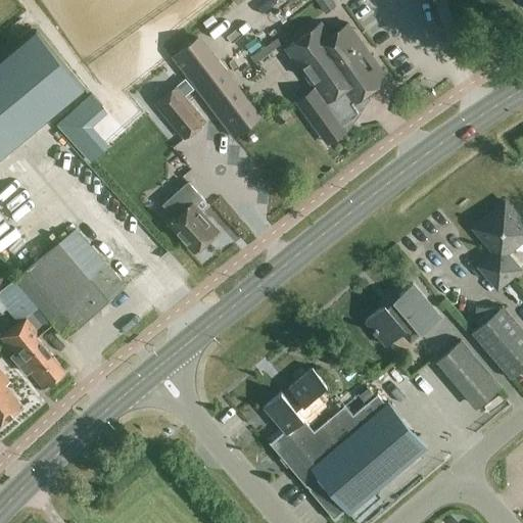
[(336,6),(331,0),(315,0),(325,13),(336,6)]
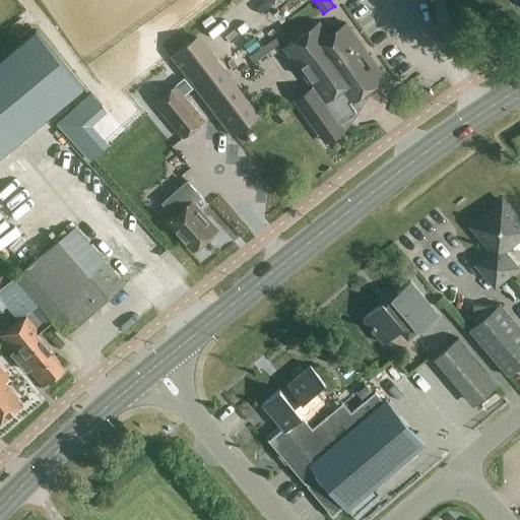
[(296,101),(323,139),(341,126),(363,96),(364,95),(386,79),(346,23),(330,36),(321,23),(284,49),(313,88),(296,101)]
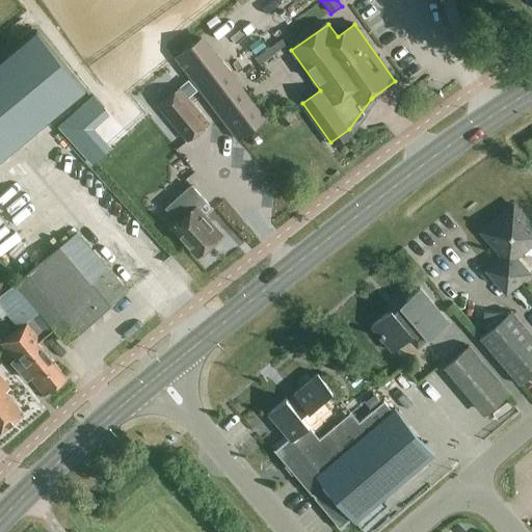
[(36,33),(0,61),(0,162),(85,90),(36,33)]
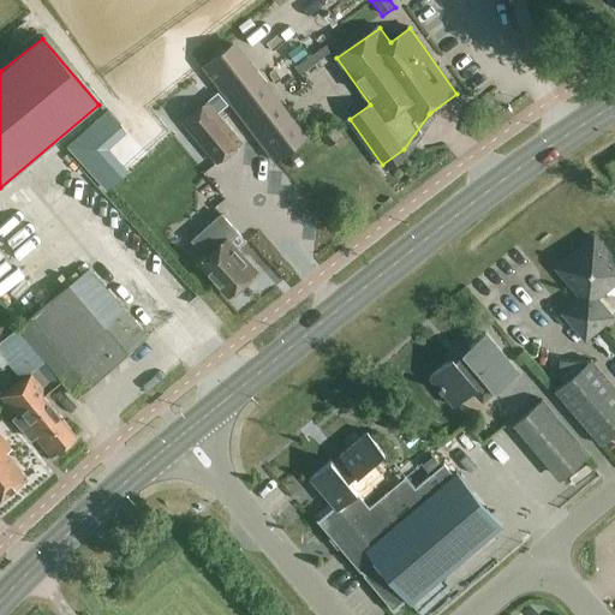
[(309,137),(236,41),(202,67),(275,163),(309,137)]
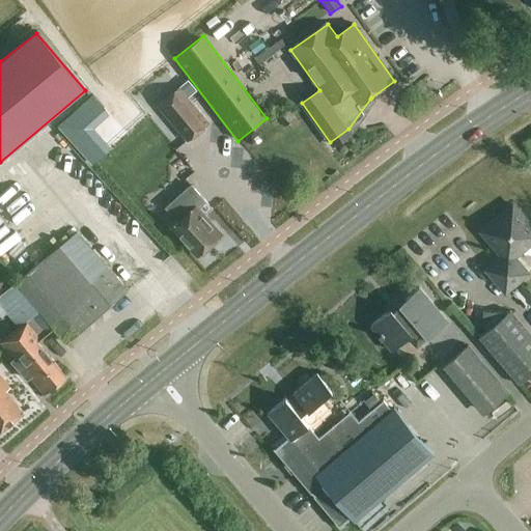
[(157,106),(187,141),(208,122),(178,87),(157,106)]
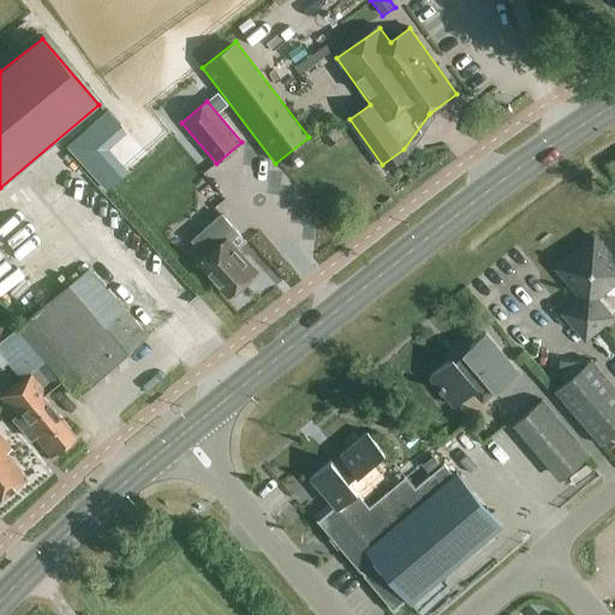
[(238,248),(230,239),(238,232),(222,215),(210,226),(193,242),(207,256),(199,262),(215,280),(232,297),(257,274),(236,250),(238,248)]
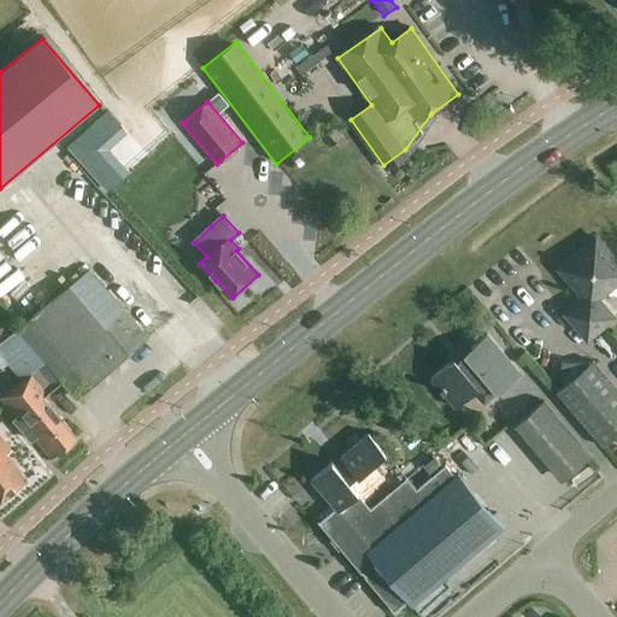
[(587,339),(613,317),(598,299),(616,281),(616,262),(595,236),(558,268),(583,298),(565,313),(587,339)]
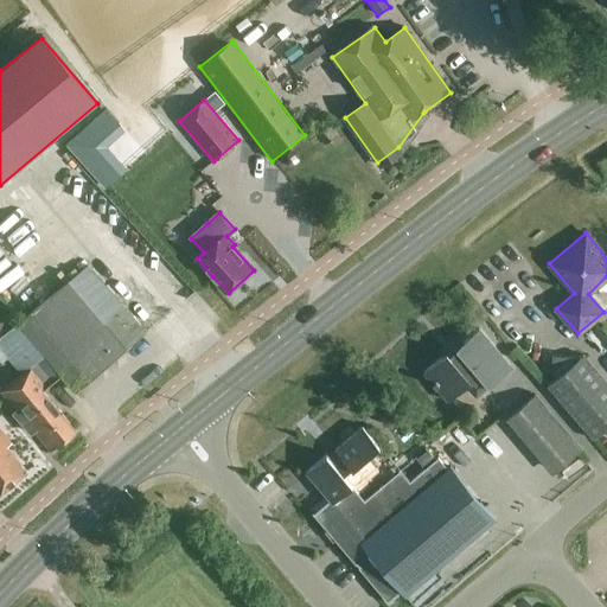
[(19,321),(63,374),(77,390),(146,332),(89,263),(19,321)]
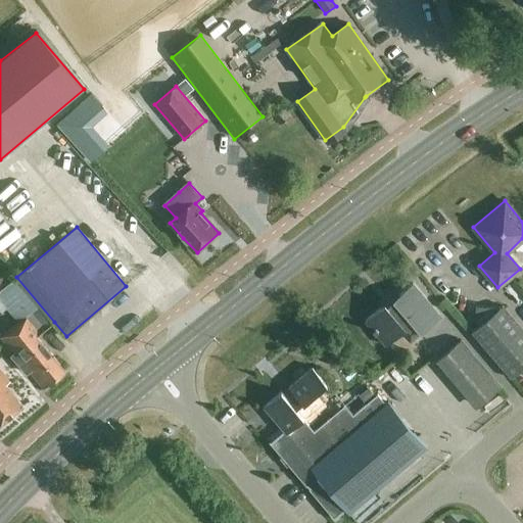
[(16,277),(0,290),(0,299),(7,307),(19,322),(1,337),(14,353),(11,355),(27,373),(30,371),(43,387),(49,382),(50,383),(65,371),(49,351),(36,336),(54,322),(16,277)]
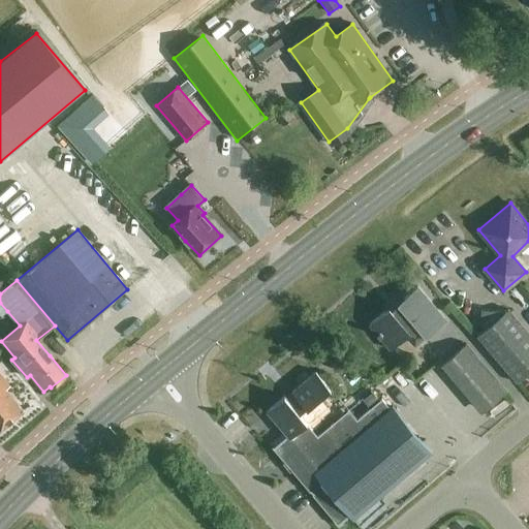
[(446,320),(417,286),(391,309),(390,307),(369,324),(391,349),(407,336),(415,345),(425,336),(427,338),(446,320)]
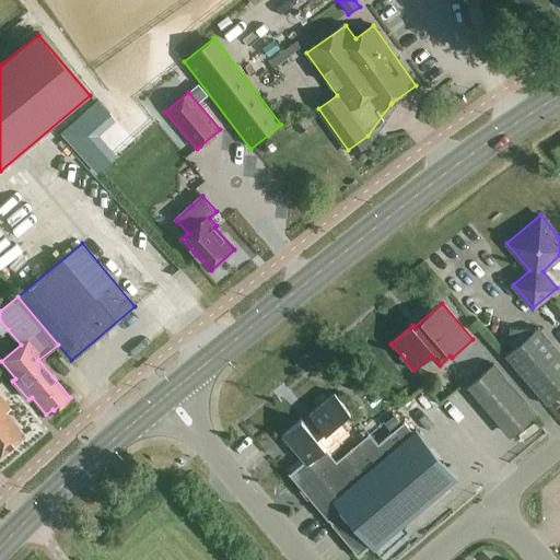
[(559,394),(559,352),(538,327),(535,329),(510,327),(508,352),(504,356),(547,405),(559,394)]
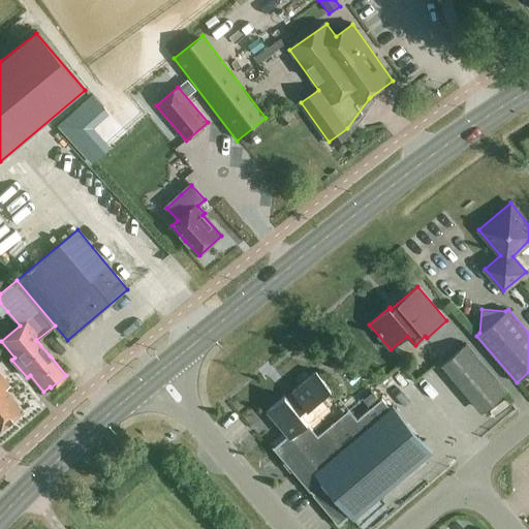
[(485,410),(506,392),(466,344),(444,363),(485,410)]
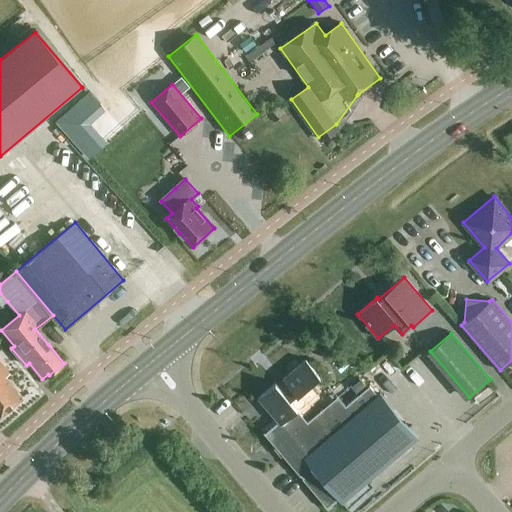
[(321,377),(306,360),(259,398),(279,422),(264,434),(328,508),(339,499),(342,503),(419,438),(381,392),(377,396),(369,386),(344,408),(336,398),(308,422),(291,402),(321,377)]
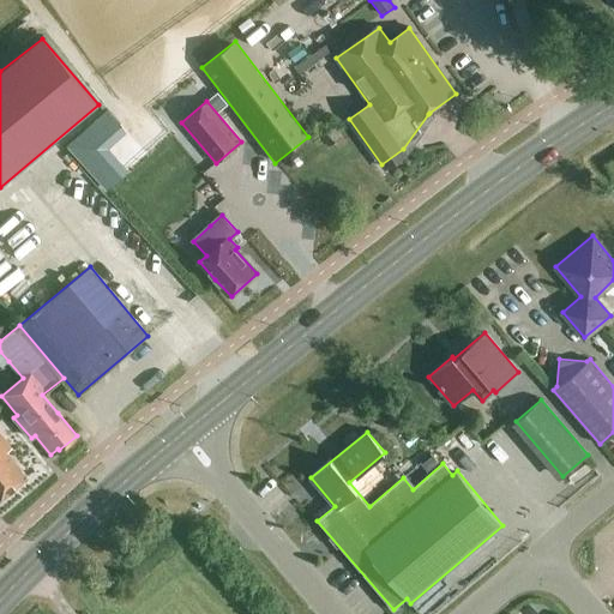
[(0,499),(25,477),(6,452),(11,449),(0,434),(0,499)]
